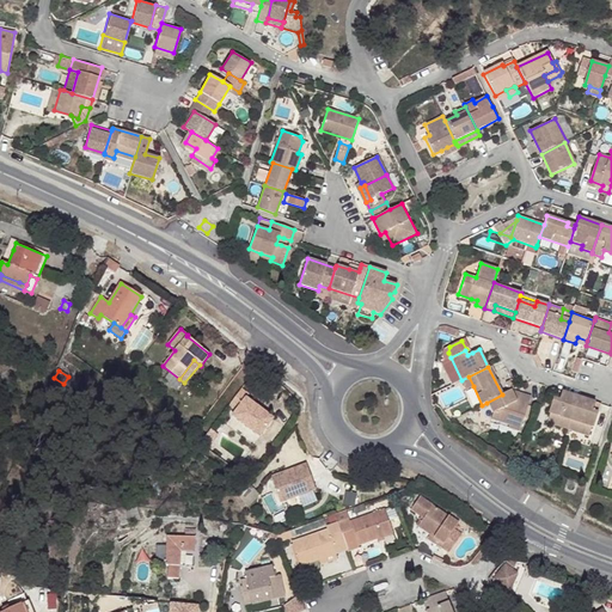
[(466,390),(473,386),(469,377),(461,380),(466,390)]
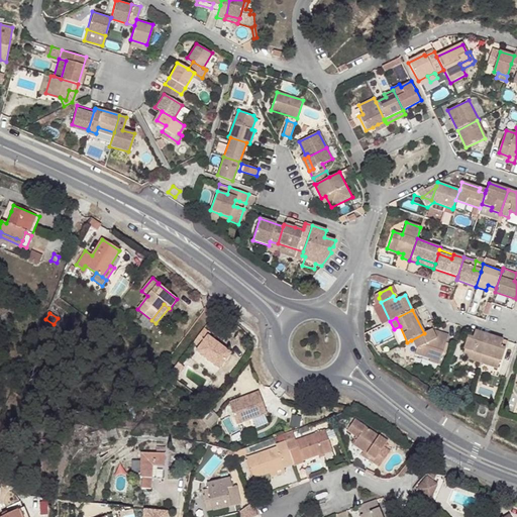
[(400,343),(405,341),(400,327),(394,329),(400,343)]
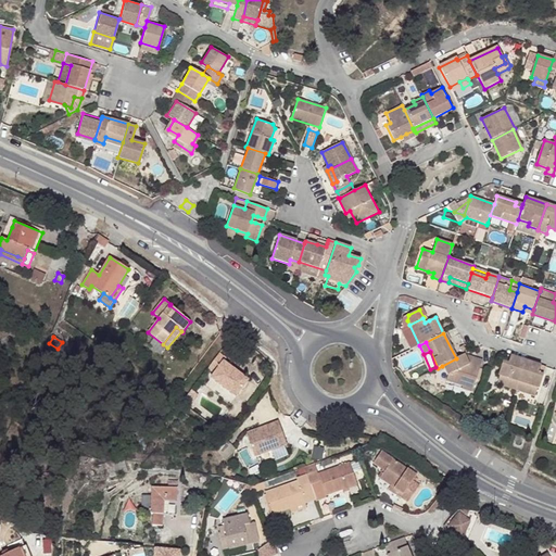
[(226,358),(218,353),(209,366),(215,371),(211,378),(235,396),(248,380),(223,362),(226,358)]
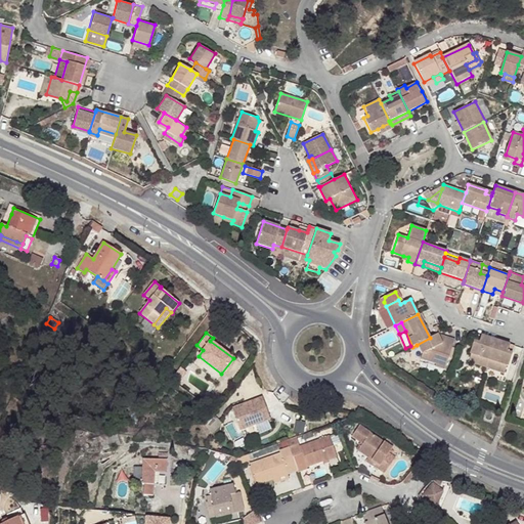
[(454,339),(446,337),(444,343),(442,343),(438,334),(430,338),(417,345),(422,353),(421,358),(436,364),(435,366),(444,369),(454,339)]
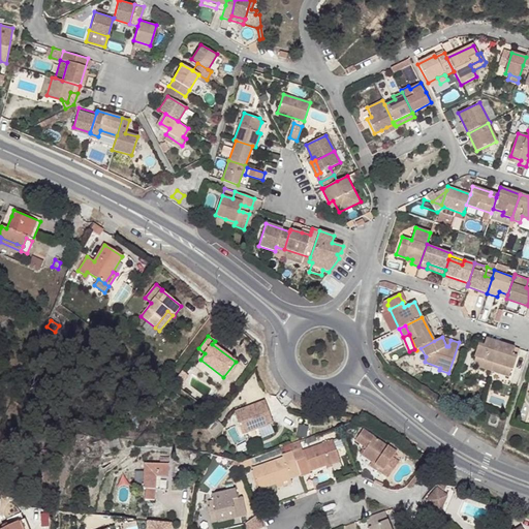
[(450,340),(442,337),(446,346),(448,346),(450,340)]
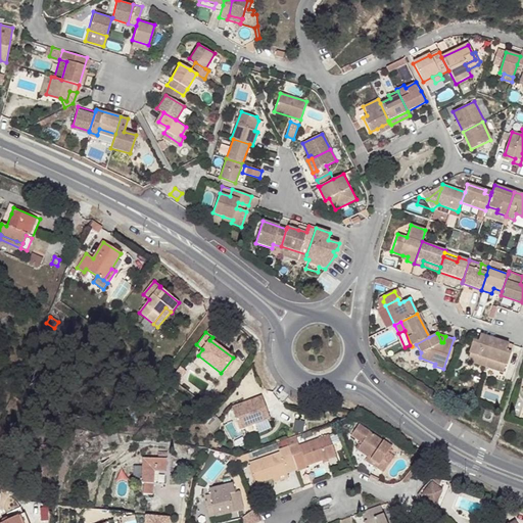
[(494,338),(480,334),(478,341),(473,339),(469,352),(471,353),(468,361),(485,367),(494,338)]
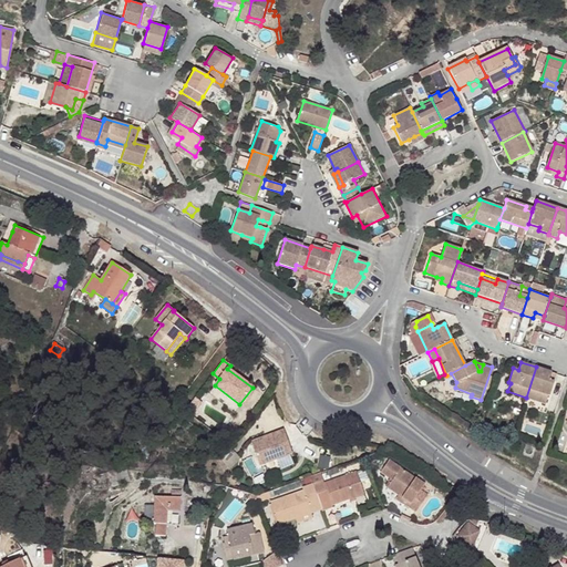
[(552,371),(536,367),(526,398),(545,404),(548,395),(550,395),(555,381),(549,379),(552,371)]
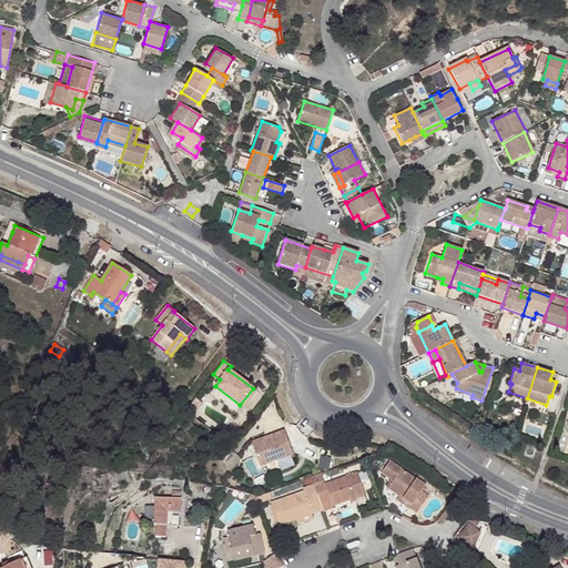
[(277,433),(252,443),(261,466),(293,453),(284,429),(277,433)]
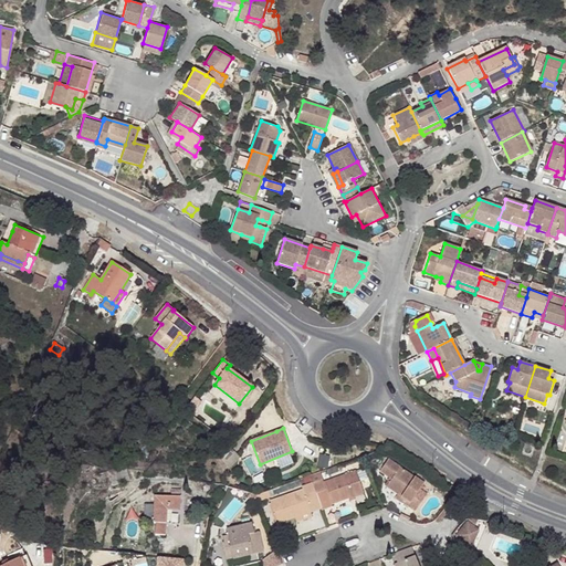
[(380,470),(392,478),(400,468),(387,459),(380,470)]
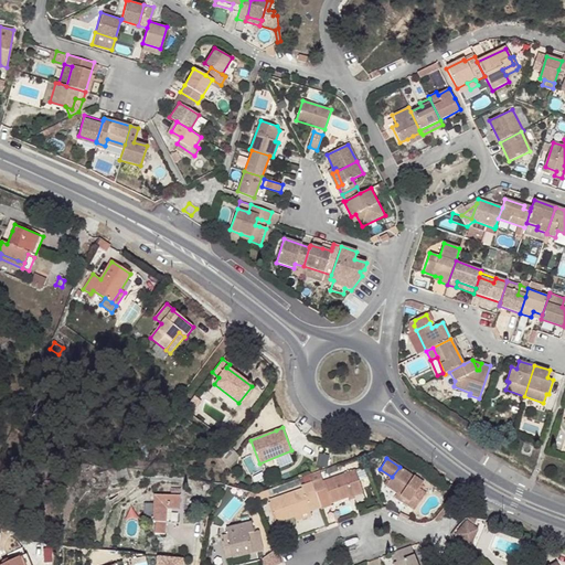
[(365,467),(355,470),(360,481),(370,477),(365,467)]
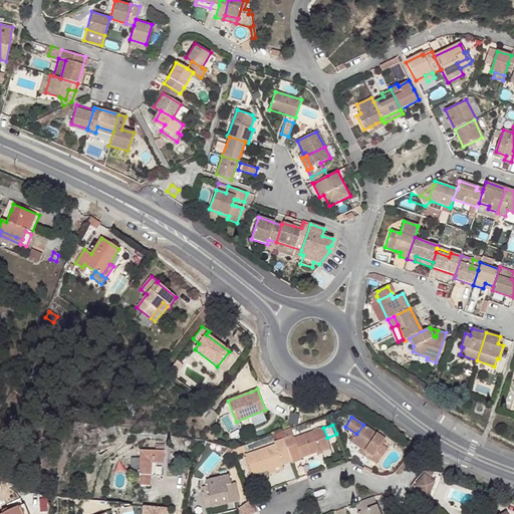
[(372,457),(370,461),(376,465),(388,449),(382,445),(386,440),(371,430),(363,425),(356,434),(350,443),(360,450),(361,450),(372,457)]
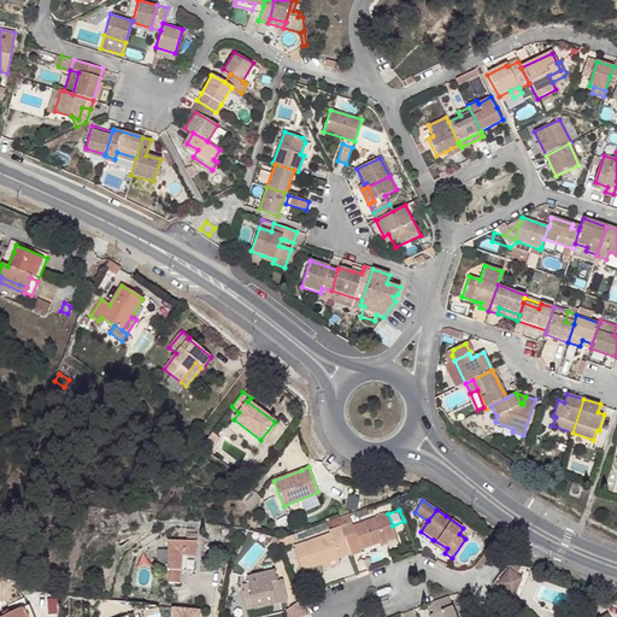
[(137,511),(117,517),(121,532),(141,524),(137,511)]
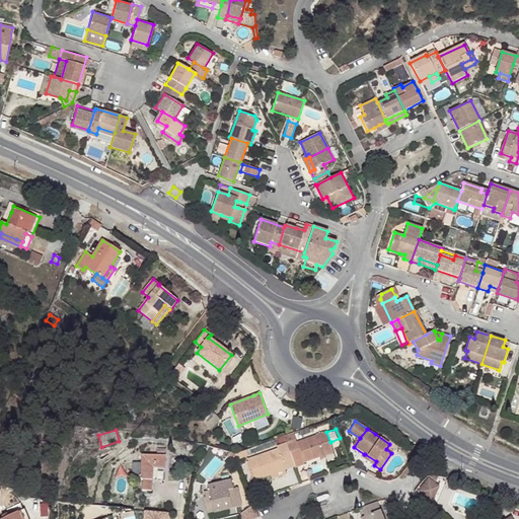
[(304,462),(319,457),(334,452),(330,442),(326,432),(306,440),(297,443),(297,445),(304,462)]
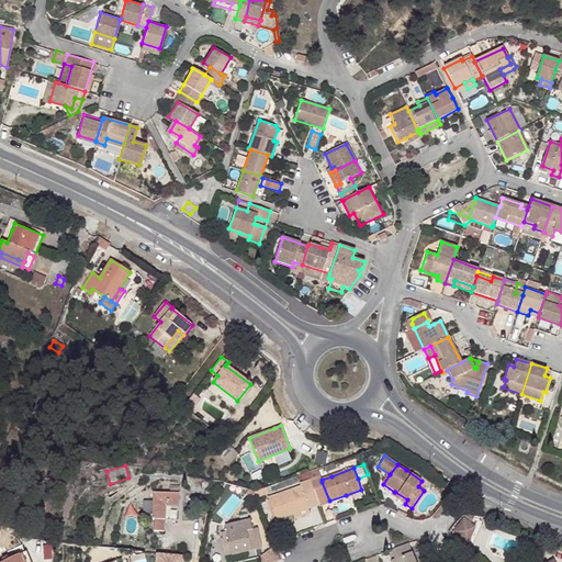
[(322,482),(322,480),(319,476),(311,480),(321,505),(321,507),(330,504),(329,501),(322,482)]
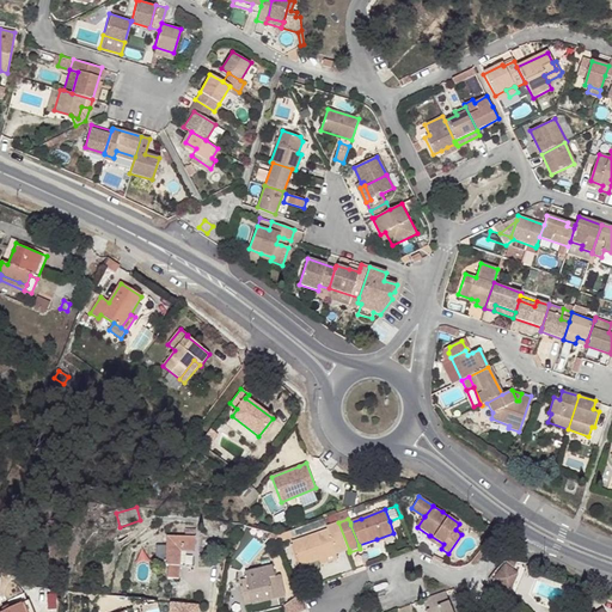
[(349,550),(338,522),(326,527),(328,530),(336,555),(349,550)]
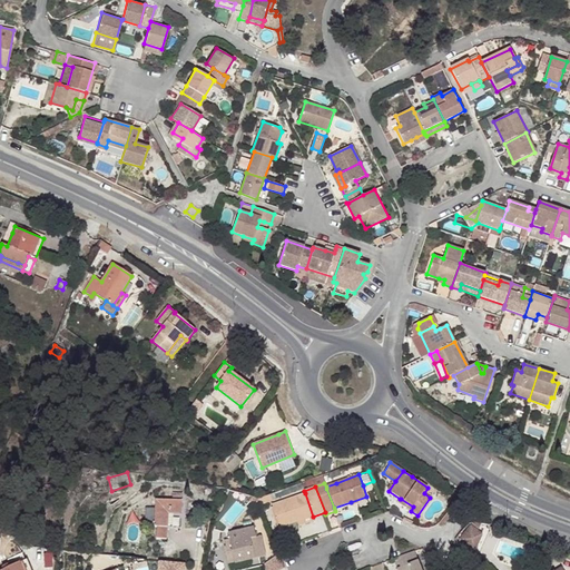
[(207,489),(203,492),(204,498),(208,499),(213,495),(212,491),(207,489)]
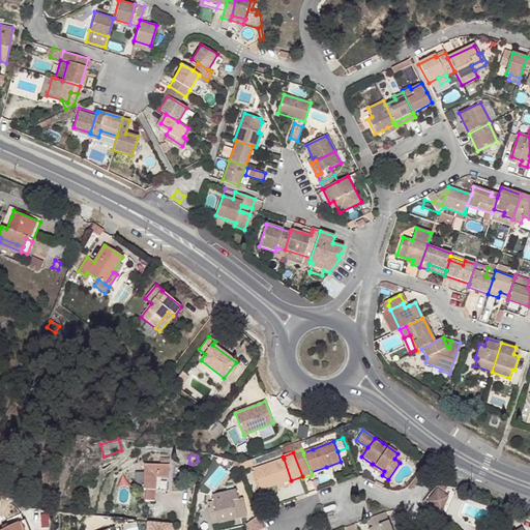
[(218,460),(213,457),(209,463),(214,466),(218,460)]
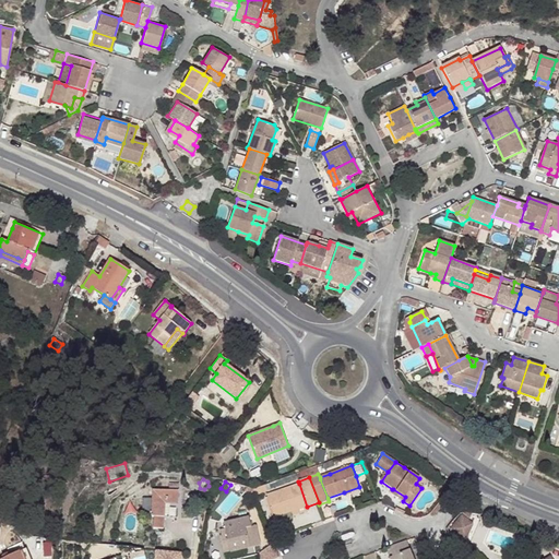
[(307,507),(299,484),(282,490),(268,496),(275,518),(292,511),(307,507)]
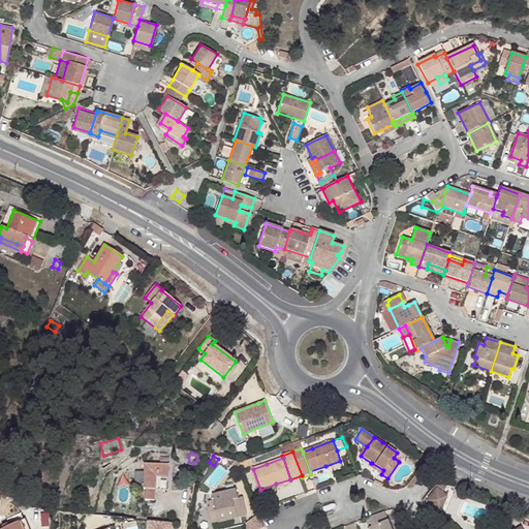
[(159,465),(144,464),(144,473),(143,489),(146,489),(155,490),(168,490),(169,466),(168,465),(168,460),(159,459),(159,465)]
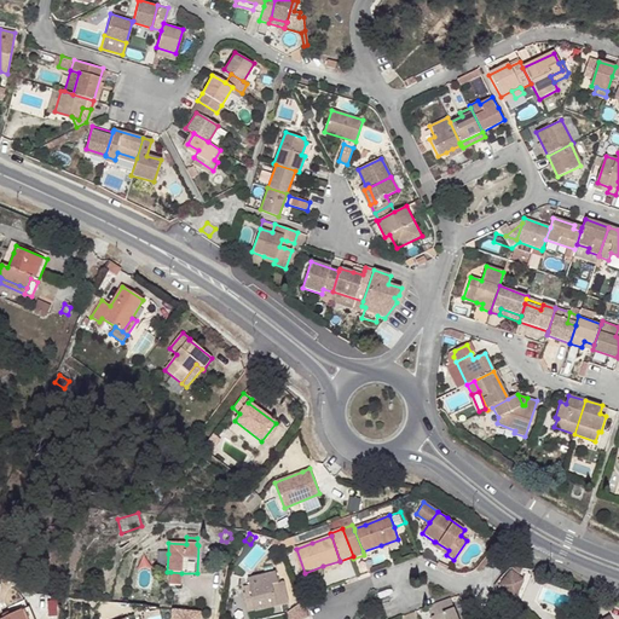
[(400,545),(398,539),(381,545),(383,551),(400,545)]
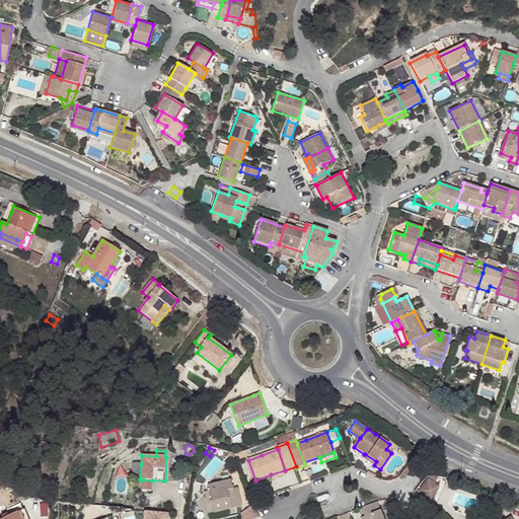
[(362,457),(374,465),(376,461),(365,454),(362,457)]
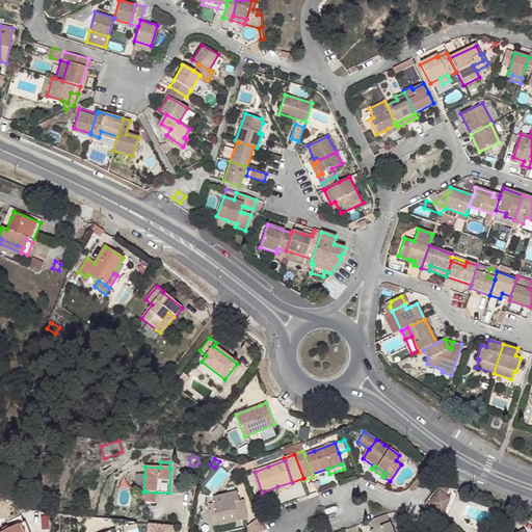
[(135,491),(143,491),(144,476),(136,476),(135,491)]
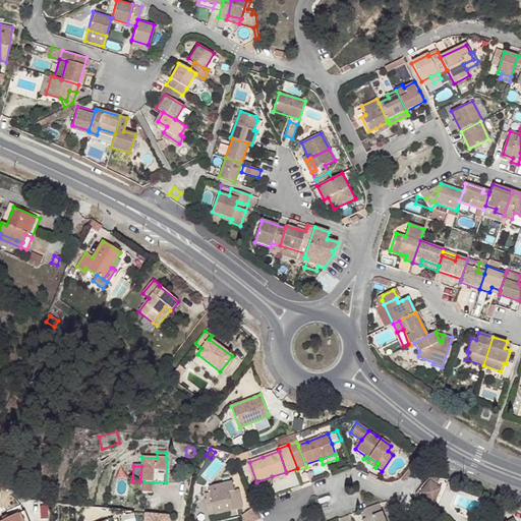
[(288,476),(286,472),(272,476),(274,481),(288,476)]
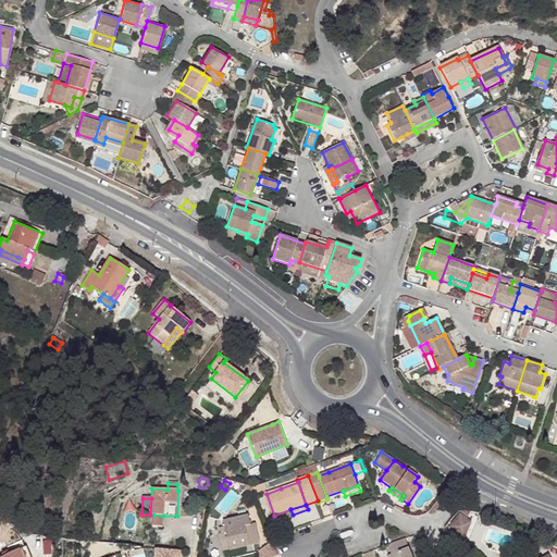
[(163,516),(153,515),(153,527),(163,527),(163,516)]
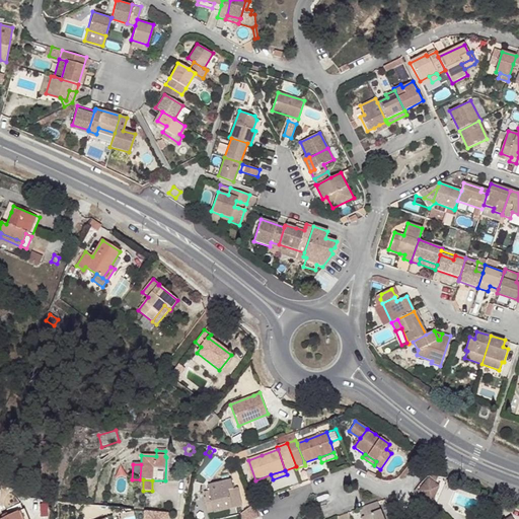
[(214,513),(232,509),(228,491),(232,490),(230,480),(207,486),(214,513)]
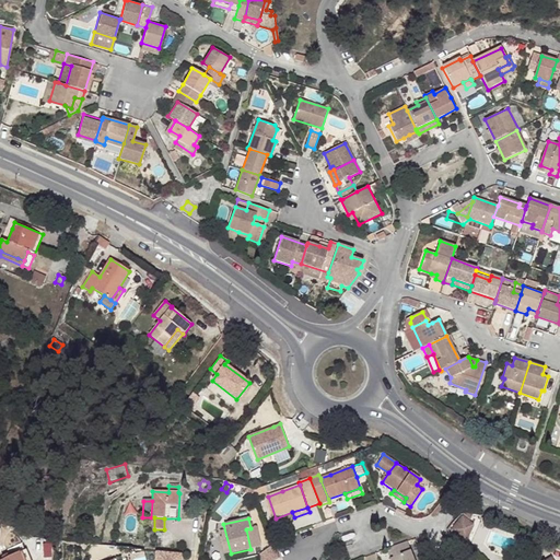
[(246,529),(251,549),(256,548),(251,528),(246,529)]
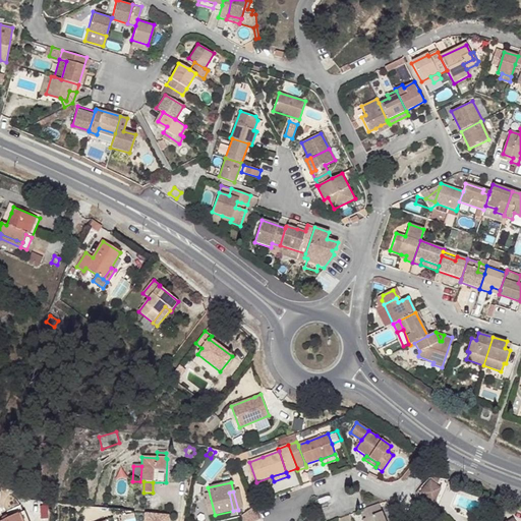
[(366,519),(382,513),(379,504),(363,509),(366,519)]
